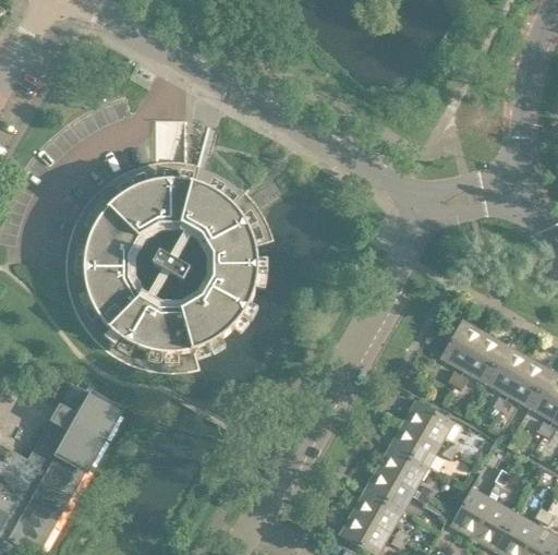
[(64,258),(63,265),(65,285),(71,304),(80,322),(91,337),(106,351),(120,360),(136,366),(153,371),(167,373),(181,372),(190,370),(198,369),(197,366),(193,350),(198,349),(204,347),(209,345),(223,335),(235,323),(245,310),(252,294),(256,278),(256,261),(254,244),(273,239),(266,224),(258,209),(247,195),(233,182),(218,172),(201,165),(183,161),(173,160),(164,160),(154,161),(133,167),(113,177),(97,190),(83,206),(72,225),(65,245),(64,252),(64,258)]
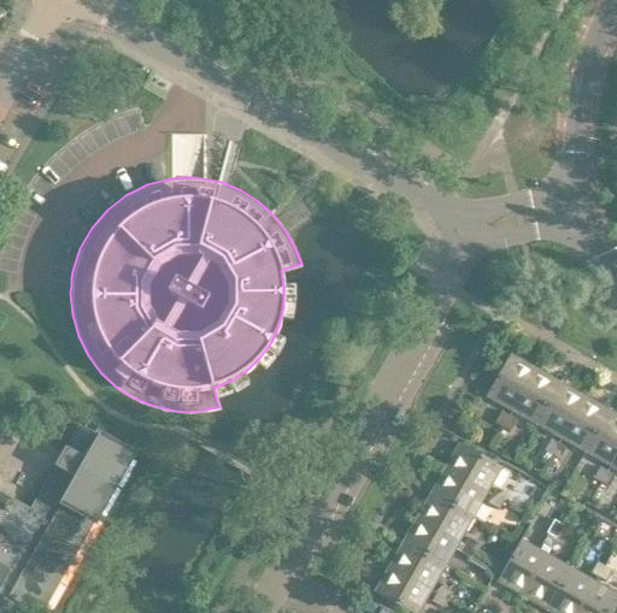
[(510,352),(486,394),(511,408),(535,366),(510,352)]
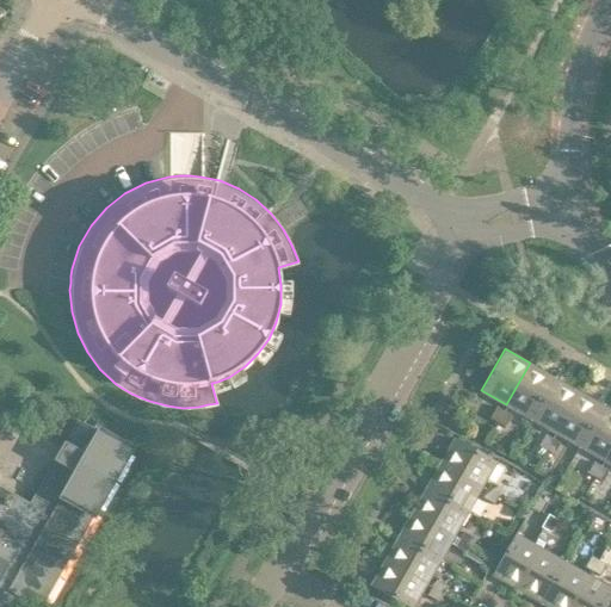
[(506,404),(530,419),(554,377),(530,363),(506,404)]
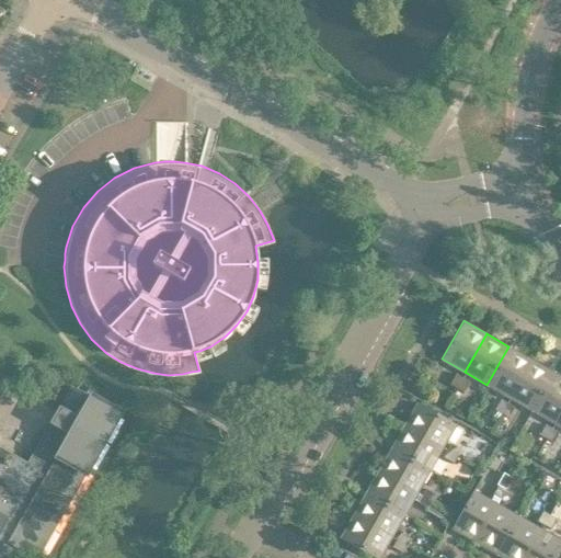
[(530,359),(508,346),(487,385),(510,397),(530,359)]
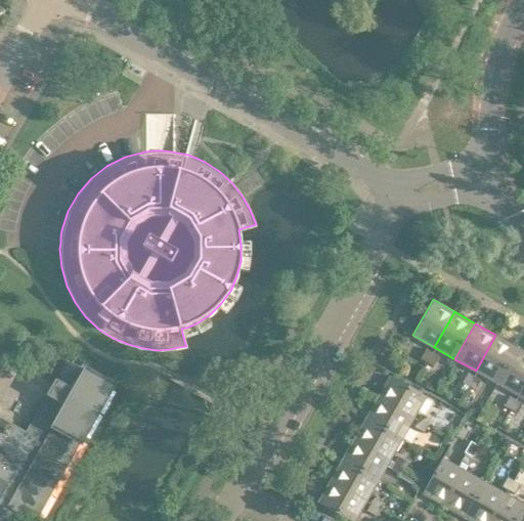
[(476,371),(496,383),(517,347),(495,335),(476,371)]
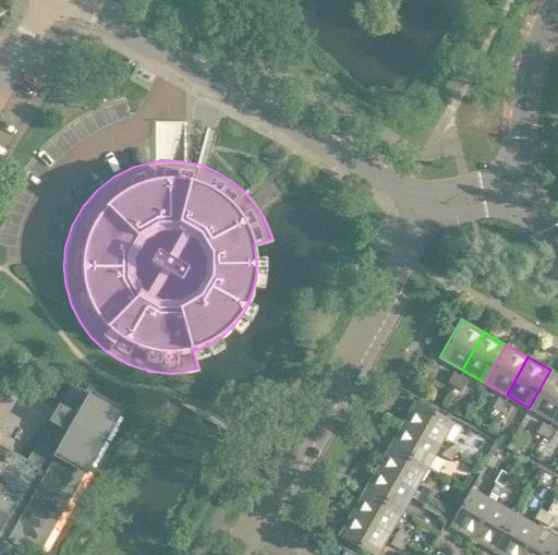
[(0,381),(7,385),(12,375),(0,368),(0,381)]
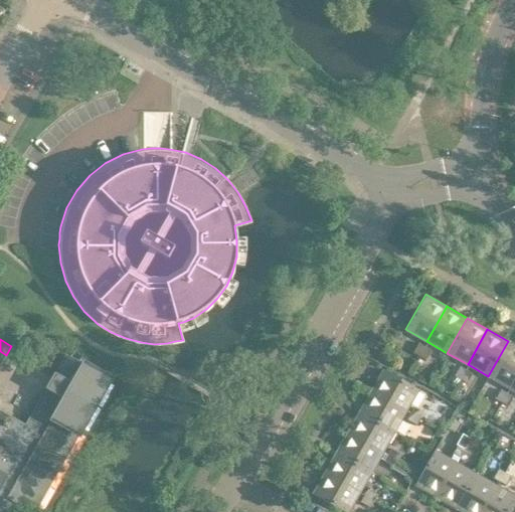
[(488,376),(508,387),(514,375),(514,344),(508,341),(488,376)]
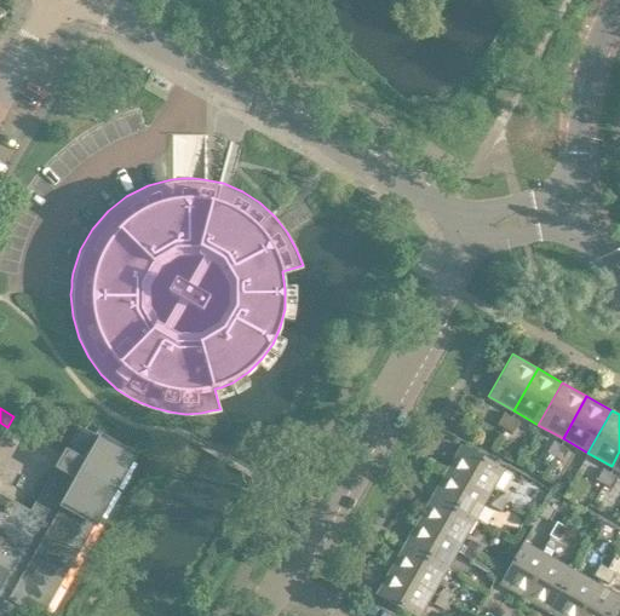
[(497,422),(504,426),(510,415),(503,412),(497,422)]
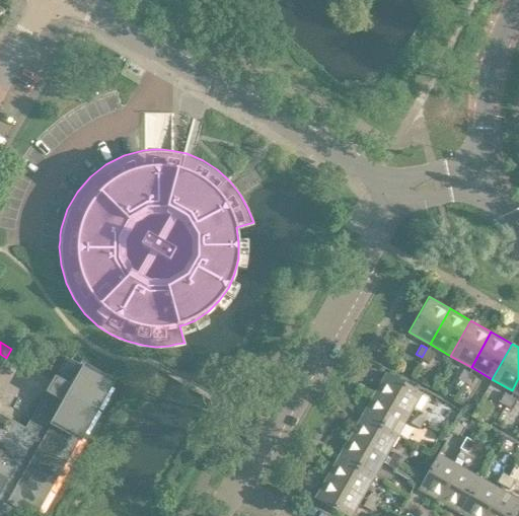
[(427,348),(422,357),(429,361),(434,352),(427,348)]
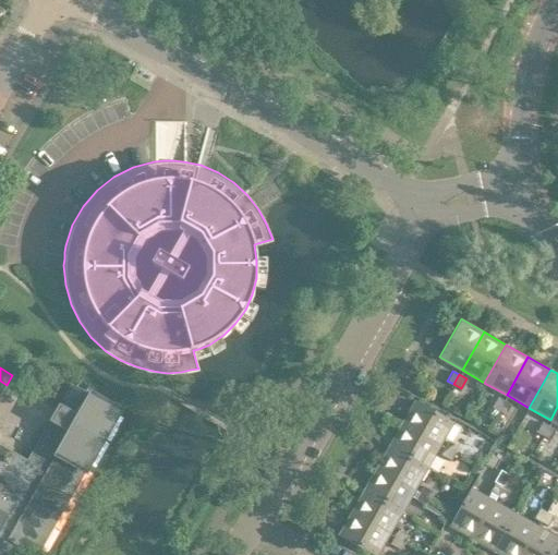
[(0,554),(25,554),(28,551),(36,554),(38,554),(122,412),(71,383),(26,460),(0,444),(0,554)]
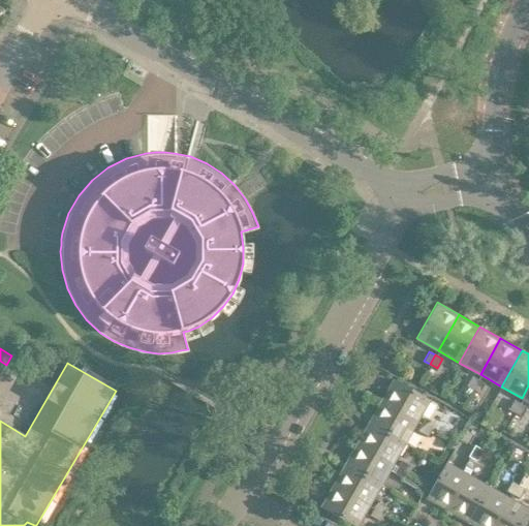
[(465,384),(472,388),(477,378),(471,375),(465,384)]
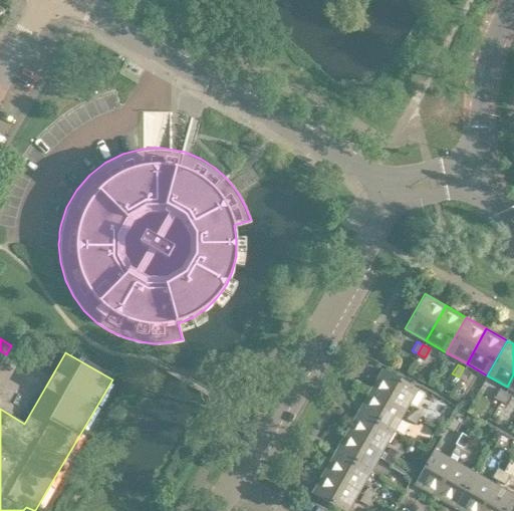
[(417,388),(381,367),(369,389),(405,409),(417,388)]
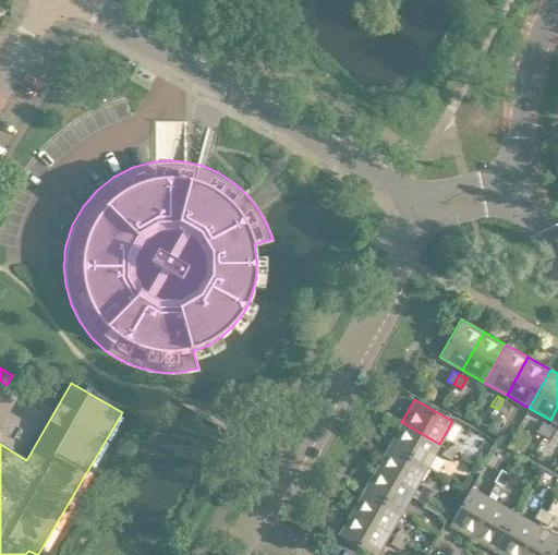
[(504,399),(498,409),(506,413),(511,403),(504,399)]
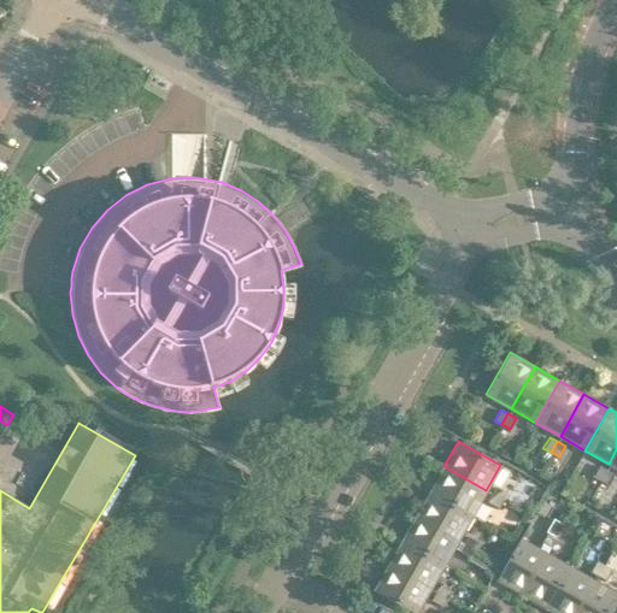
[(592,476),(600,481),(606,470),(598,465),(592,476)]
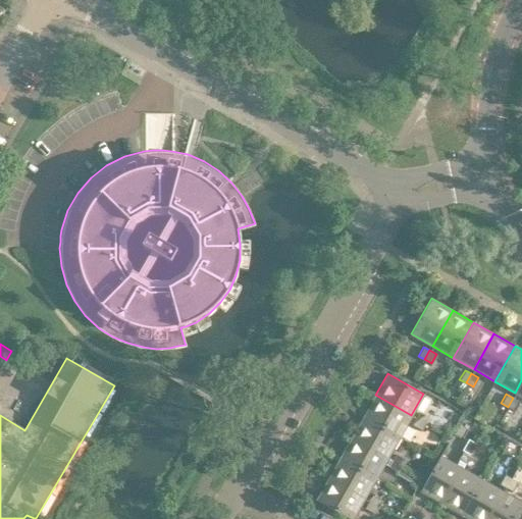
[(411,415),(375,395),(364,416),(399,435),(411,415)]
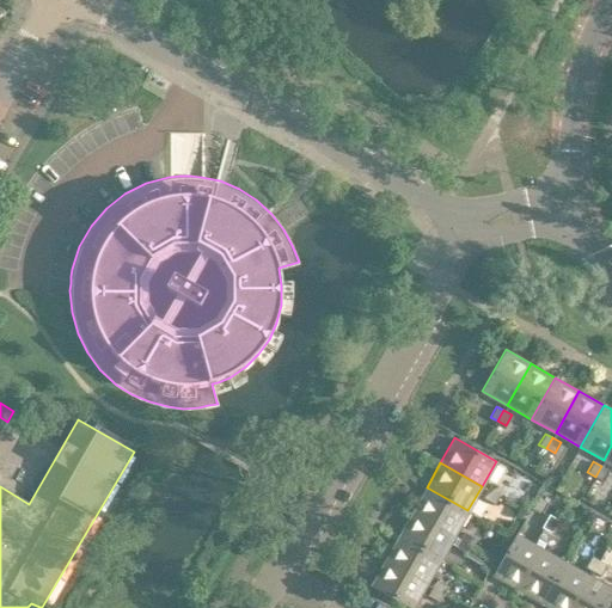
[(601,466),(595,477),(603,480),(609,470),(601,466)]
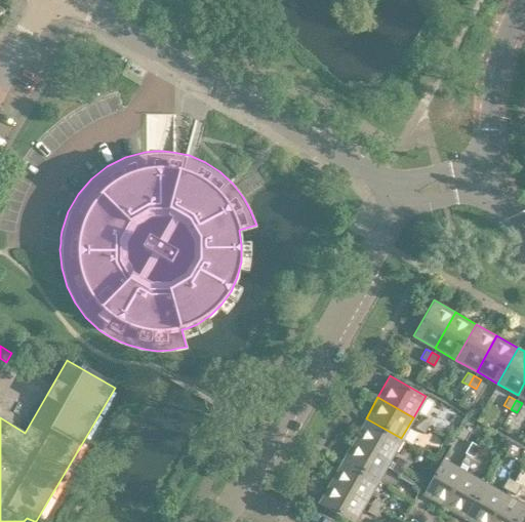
[(428,426),(431,418),(421,413),(417,420),(428,426)]
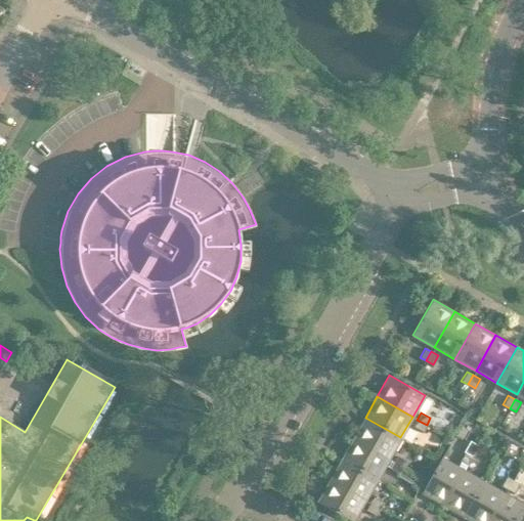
[(400,437),(365,418),(353,438),(389,459),(400,437)]
